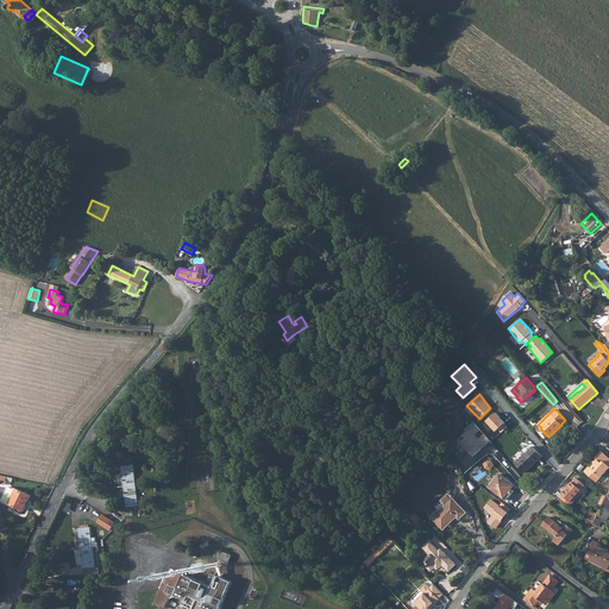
[(494,412),(484,421),(494,432),(497,429),(500,433),(507,427),(494,412)]
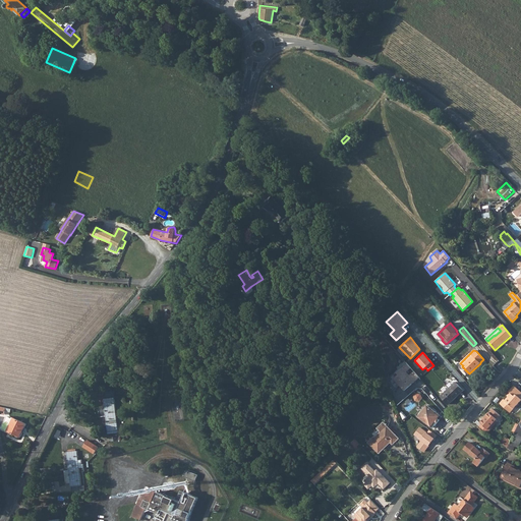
[(404,391),(419,379),(413,371),(409,374),(407,371),(410,367),(406,363),(395,372),(397,374),(393,379),(404,391)]
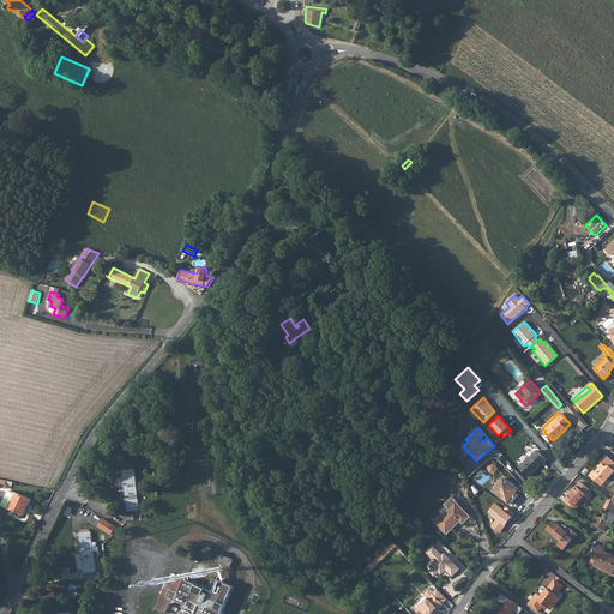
[(547,461),(537,450),(519,467),(529,476),(539,468),(537,467),(541,463),(542,464),(547,461)]
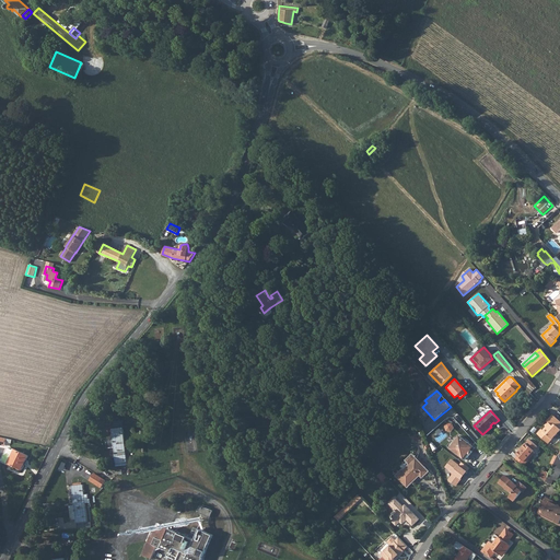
[(559,428),(559,427),(559,426),(559,420),(552,415),(547,420),(548,421),(550,422),(547,427),(544,430),(541,429),(537,433),(548,443),(559,430),(559,428)]
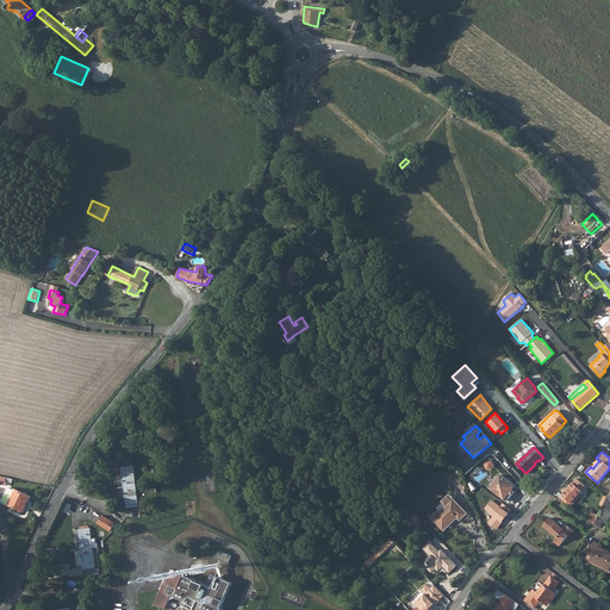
[(138,506),(134,465),(134,458),(123,459),(124,466),(123,467),(124,477),(118,478),(119,487),(125,487),(128,508),(138,506)]
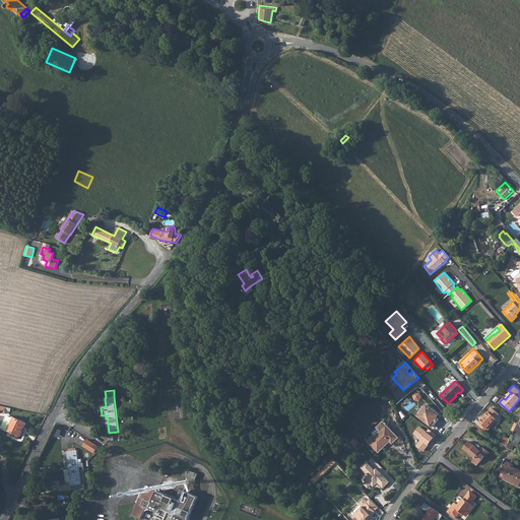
[(440,414),(427,404),(418,415),(431,426),(440,414)]
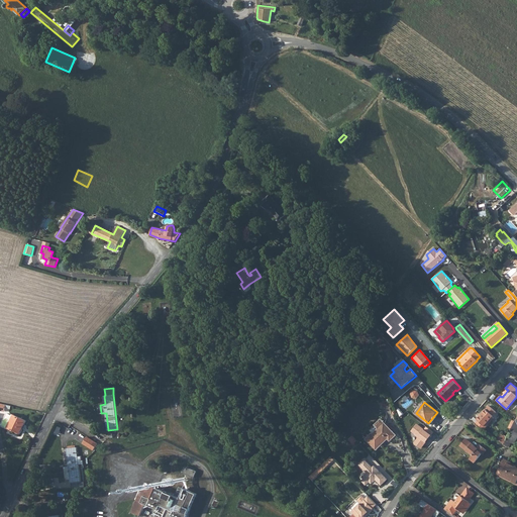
[(492,416),(497,412),(489,405),(477,419),(479,421),(486,427),(494,418),(492,416)]
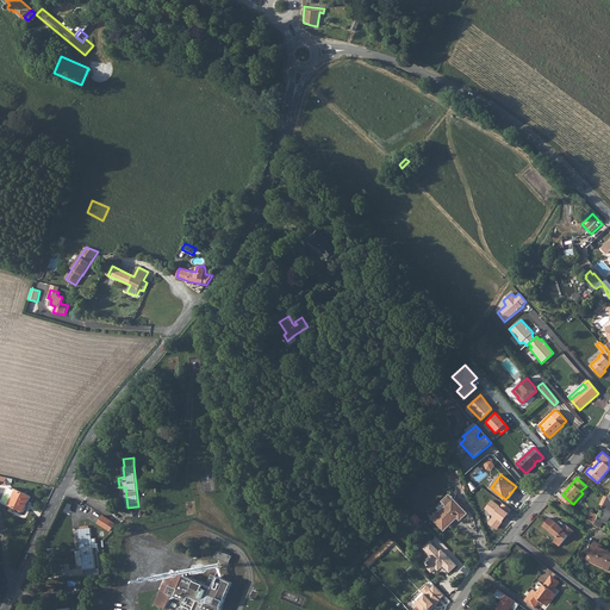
[(16,489),(14,490),(10,487),(2,500),(24,511),(31,496),(16,489)]
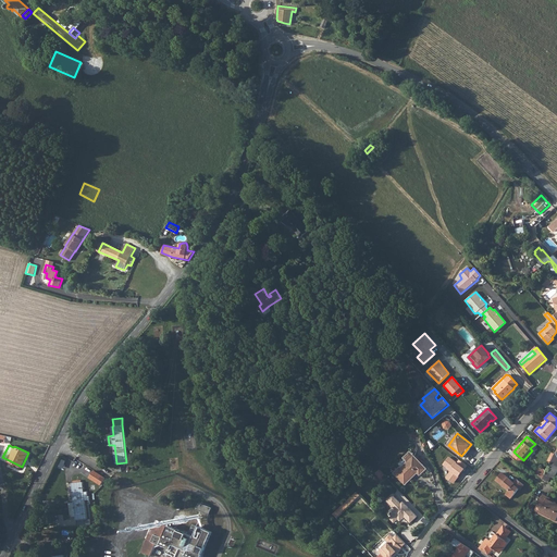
[(409,460),(415,455),(411,452),(406,457),(409,460)]
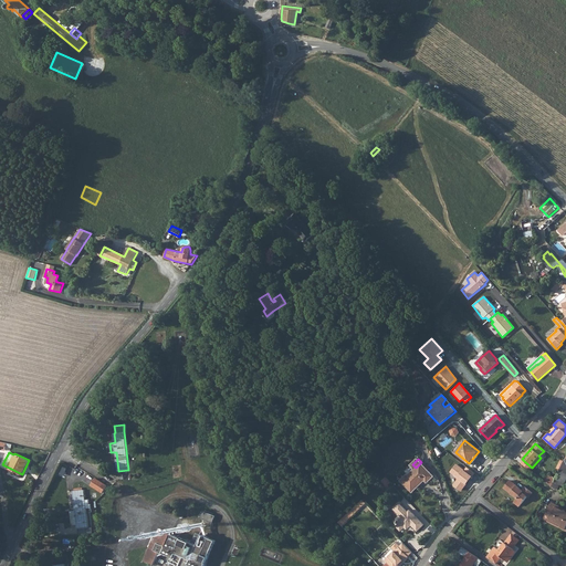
[(532,468),(524,461),(522,463),(530,470),(532,468)]
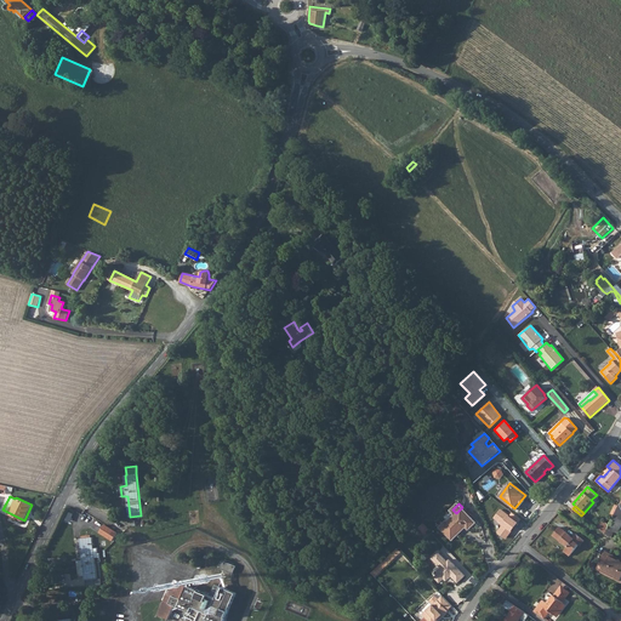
[(440,527),(453,540),(457,535),(456,534),(467,524),(469,528),(477,523),(462,507),(456,513),(448,522),(446,520),(440,527)]
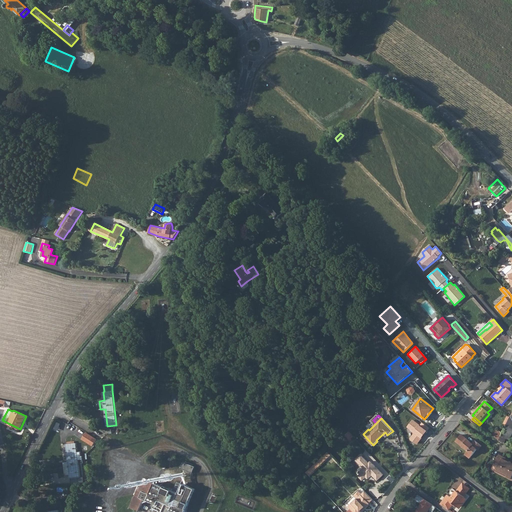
[(413,434),(409,439),(416,445),(429,428),(421,423),(420,425),(412,420),(406,428),(413,434)]
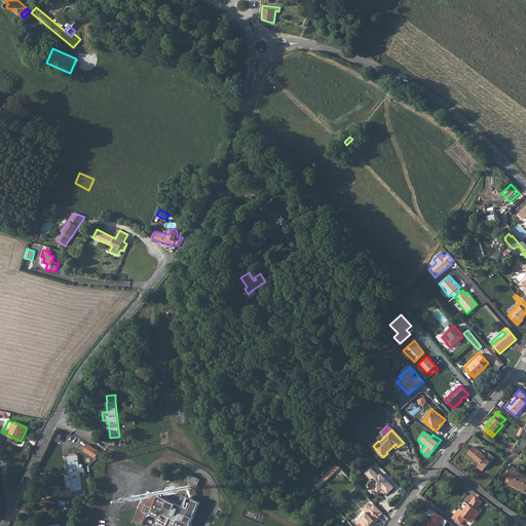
[(525,440),(520,438),(517,445),(515,448),(521,450),(523,452),(525,446),(525,440)]
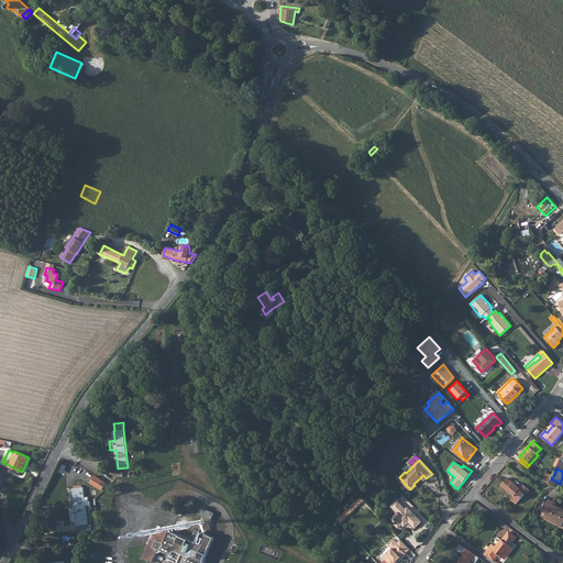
[(98,477),(87,471),(83,477),(95,485),(98,477)]
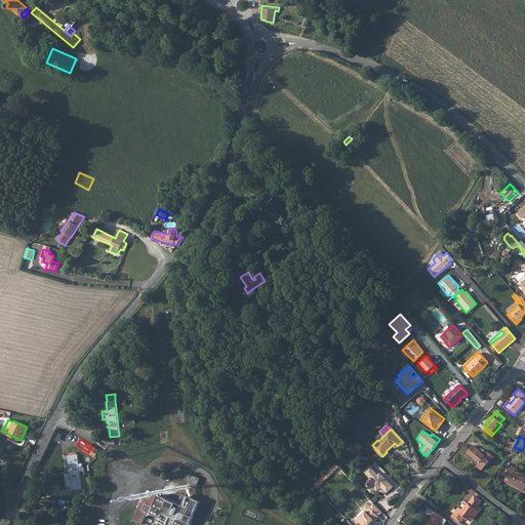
[(386,451),(387,452),(395,445),(397,447),(397,446),(395,443),(386,451)]
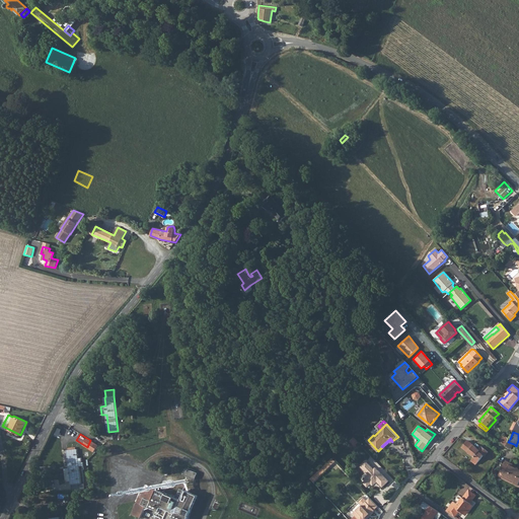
[(478,449),(467,440),(462,447),(474,456),(471,460),(476,464),(484,455),(485,456),(488,451),(482,446),(478,449)]
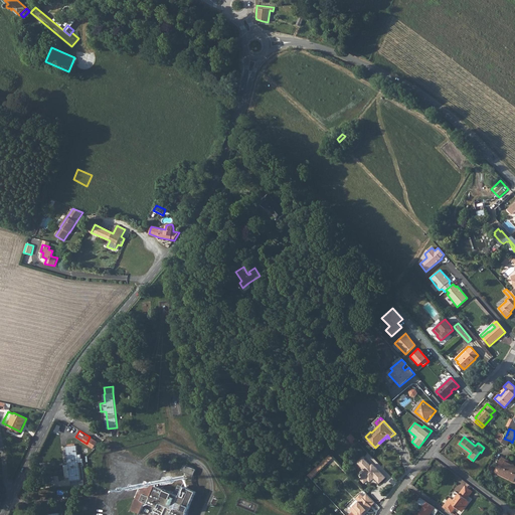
[(77,455),(76,446),(75,446),(67,447),(66,447),(68,464),(78,463),(82,463),(82,459),(81,459),(80,454),(77,455)]
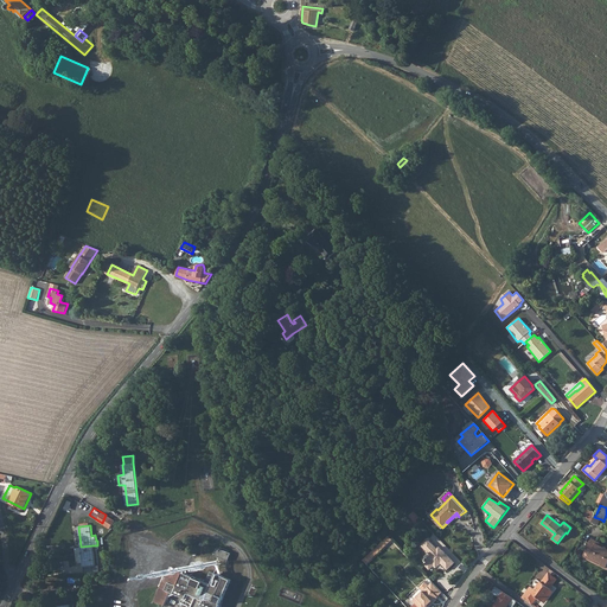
[(368,564),(394,540),(390,535),(364,561),(368,564)]
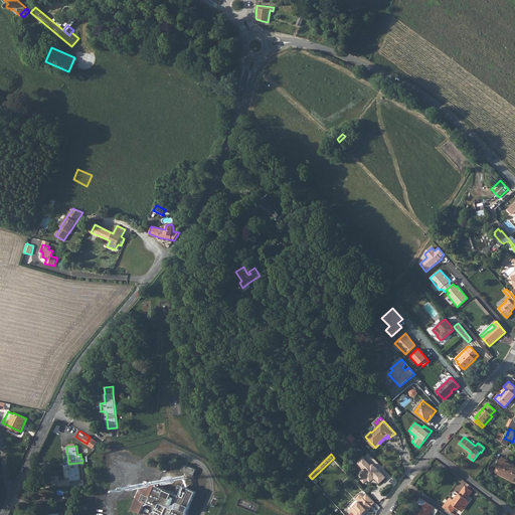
[(373,464),(371,466),(364,458),(358,463),(365,470),(366,469),(366,470),(365,471),(364,472),(364,475),(361,477),(361,480),(364,483),(368,480),(372,480),(374,478),(376,478),(376,480),(379,483),(386,477),(373,464)]
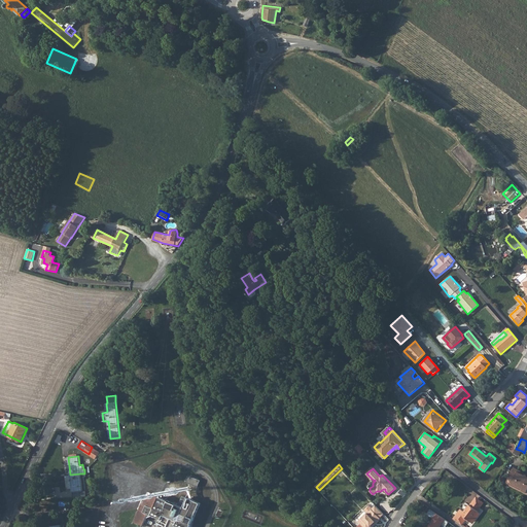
[(526,492),(526,475),(525,475),(517,471),(517,472),(512,470),(506,483),(526,493),(526,492)]
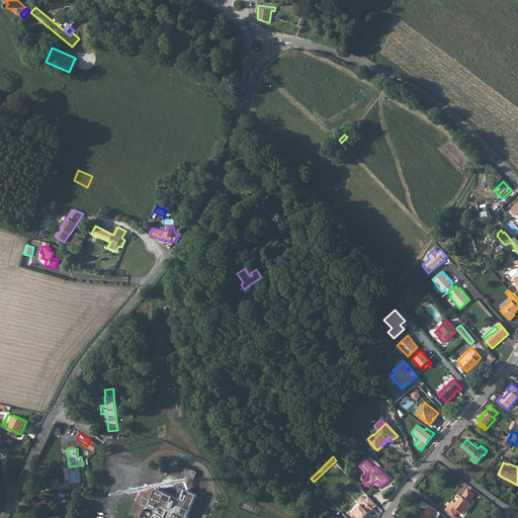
[(79,465),(69,466),(71,480),(72,490),(85,489),(84,483),(81,483),(79,465)]
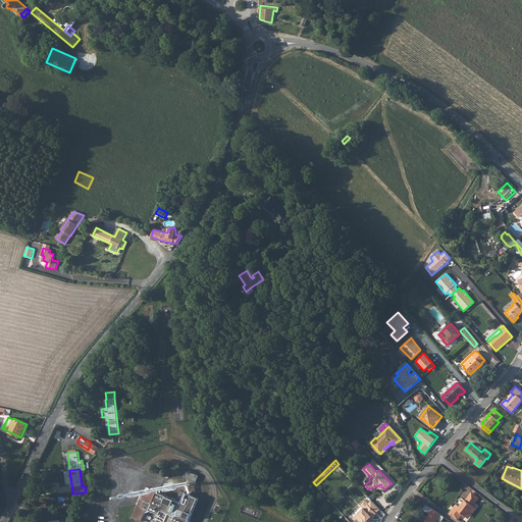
[(199,475),(188,471),(185,477),(196,482),(199,475)]
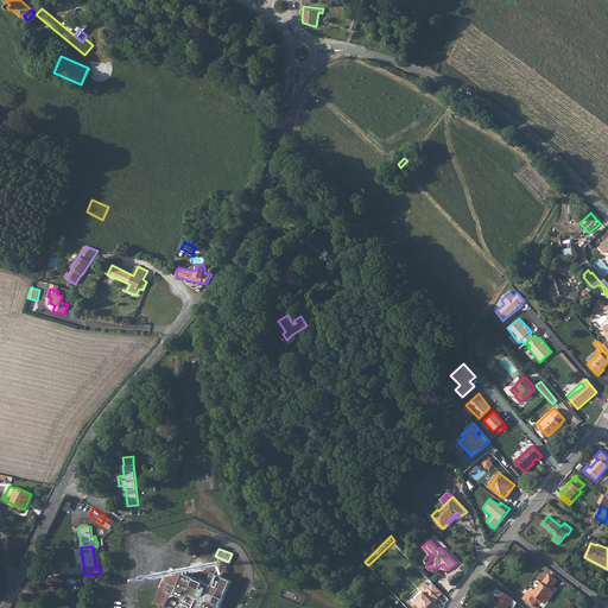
[(211,586),(173,569),(168,582),(165,587),(162,586),(154,602),(164,607),(171,593),(187,600),(182,607),(201,607),(203,607),(206,607),(219,607),(232,581),(216,574),(211,586)]
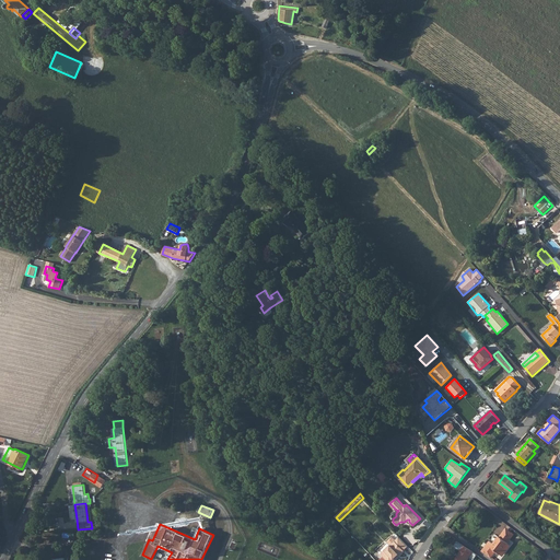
[(500,537),(508,543),(514,534),(505,528),(500,537)]
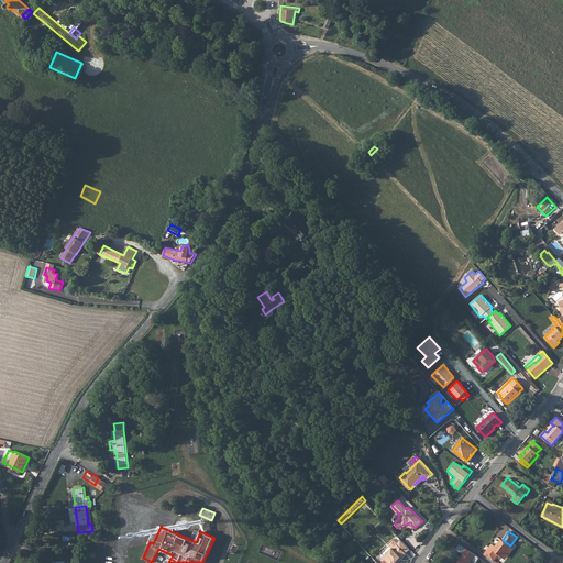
[(393,548),(383,556),(388,562),(395,562),(396,562),(397,562),(399,560),(401,558),(407,553),(406,553),(410,549),(401,540),(398,542),(395,539),(389,544),(393,548)]
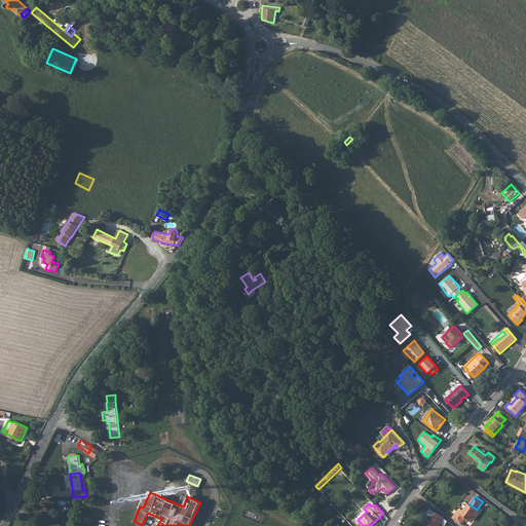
[(452,518),(461,524),(465,519),(465,518),(467,520),(470,521),(477,511),(477,510),(470,504),(468,503),(463,511),(459,508),(452,518)]
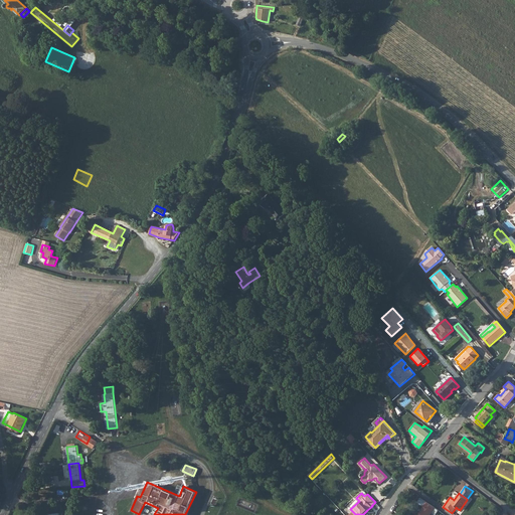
[(467,500),(460,510),(462,511),(470,502),(467,500)]
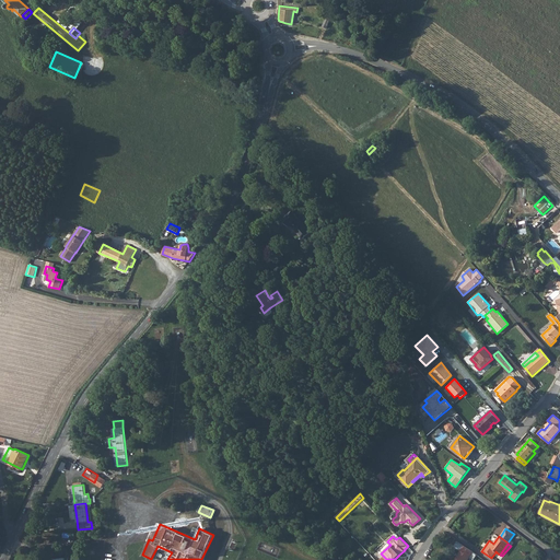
[(467,559),(473,551),(464,546),(454,559),(467,559)]
